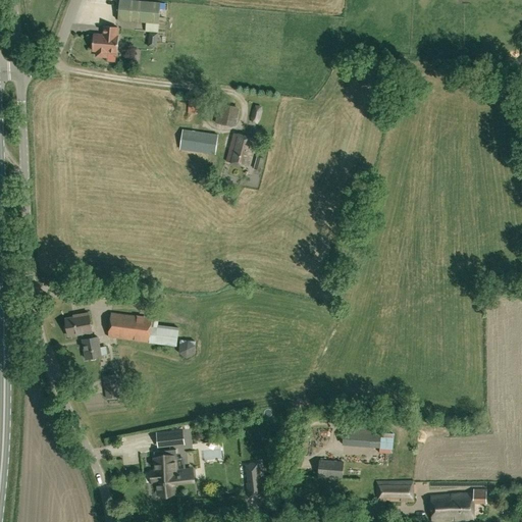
[(159,23),(160,3),(132,0),(119,0),(117,19),(159,23)]
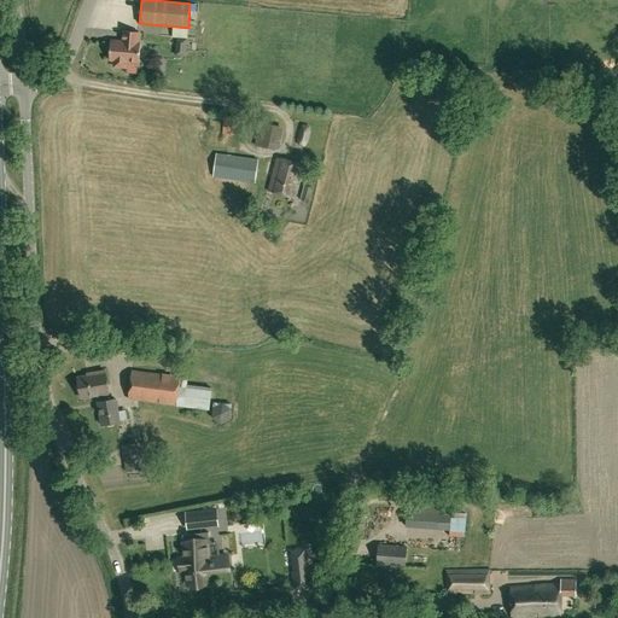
[(138,42),(139,31),(123,30),(122,41),(111,40),(109,59),(115,60),(115,66),(126,68),(127,60),(139,62),(140,42),(138,42)]
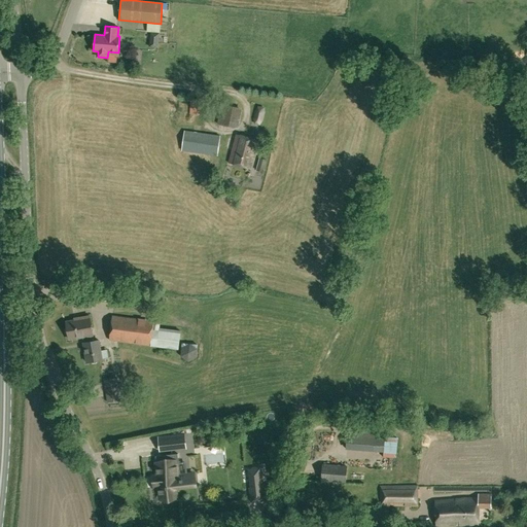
[(199,115),(200,99),(190,99),(189,114),(199,115)]
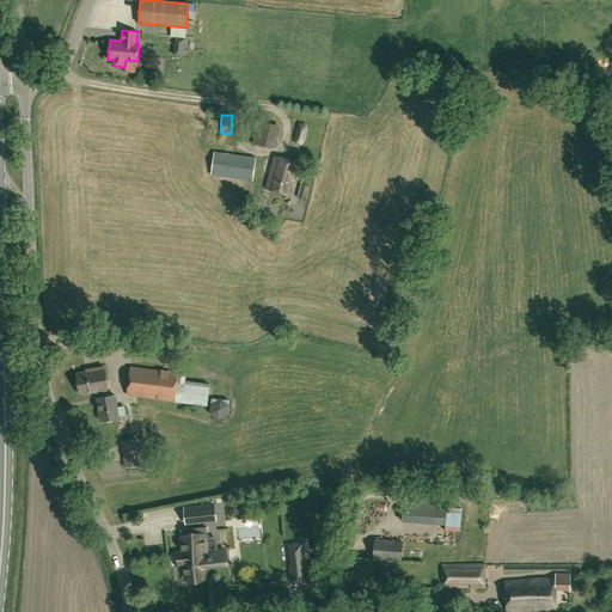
[(305,127),(300,126),(297,129),(294,138),(295,144),(301,145),(304,140),(306,132),(305,127)]
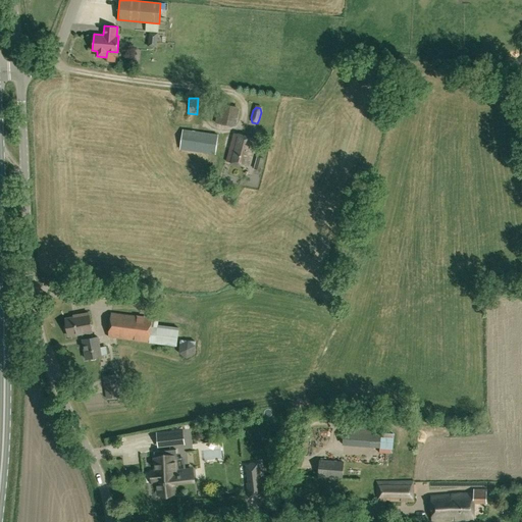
[(215,154),(217,135),(183,129),(179,149),(215,154)]
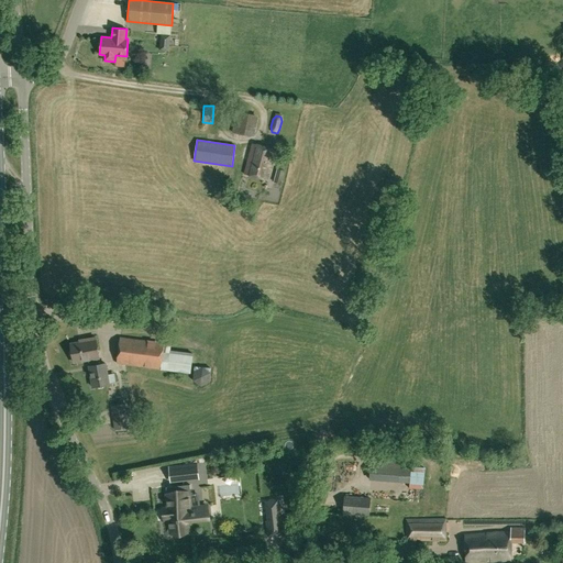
[(268,180),(277,150),(253,144),(245,174),(268,180)]
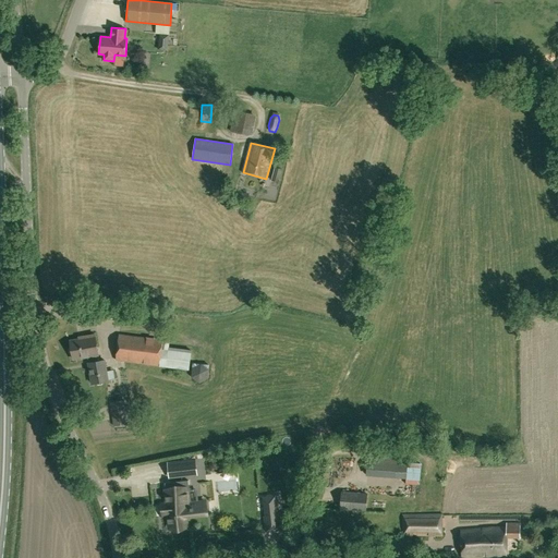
[(279,182),(282,169),(275,167),(271,180),(279,182)]
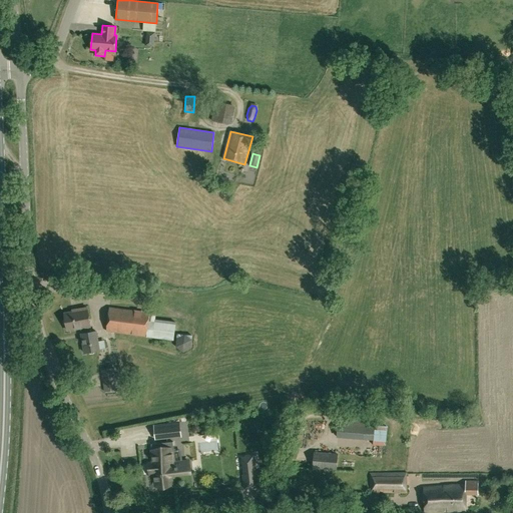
[(90,326),(87,307),(78,308),(78,310),(64,313),(65,317),(63,320),(64,323),(66,325),(67,330),(80,327),(81,333),(84,352),(99,350),(96,331),(89,332),(88,326),(90,326)]
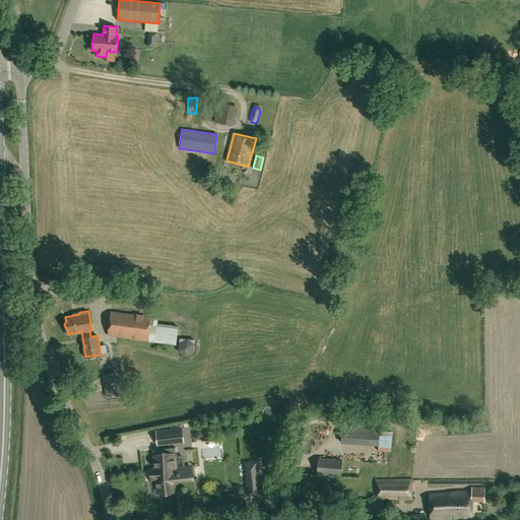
[(151,323),(151,317),(110,311),(108,335),(148,340),(151,323)]
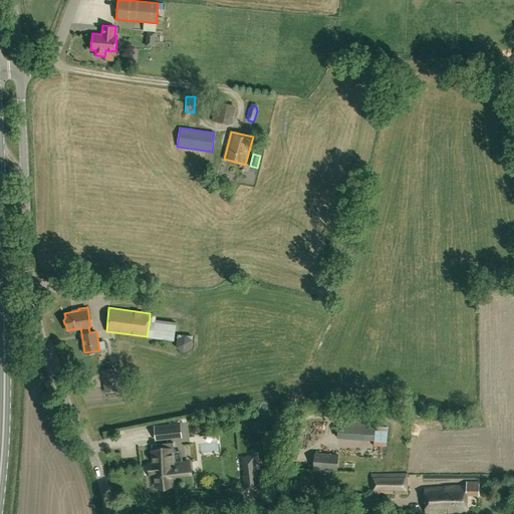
[(150,319),(147,336),(174,340),(176,322),(150,319)]
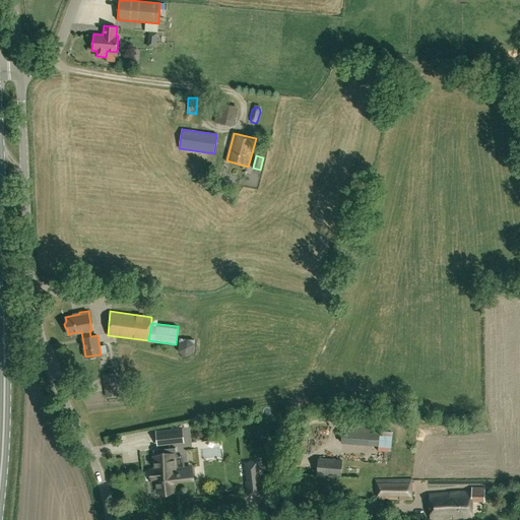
[(194,352),(194,343),(187,338),(179,342),(178,351),(186,356),(194,352)]
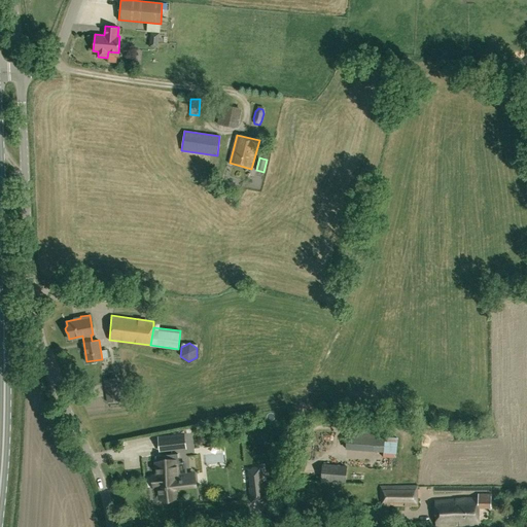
[(106,402),(120,400),(117,378),(104,379),(106,402)]
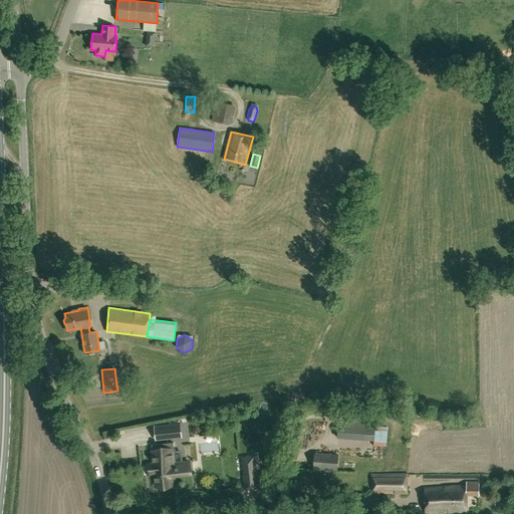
[(366,440),(368,418),(338,415),(337,438),(366,440)]
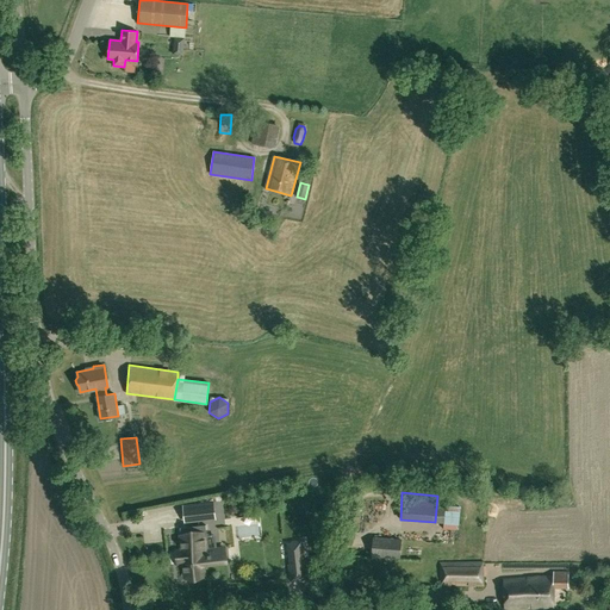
[(197,504),(198,521),(209,520),(206,503),(197,504)]
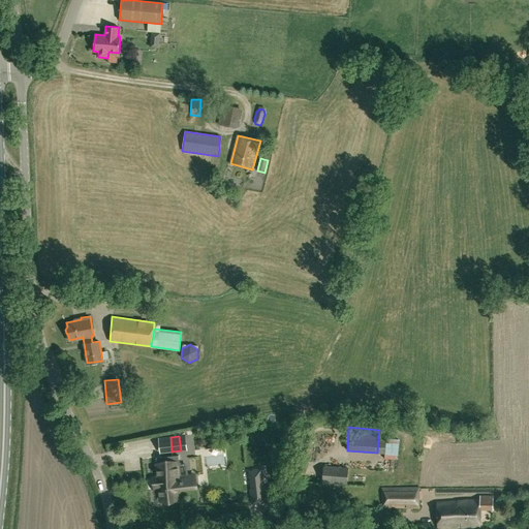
[(210,470),(230,469),(229,448),(198,450),(198,458),(205,458),(206,475),(200,475),(201,488),(211,487),(210,470)]
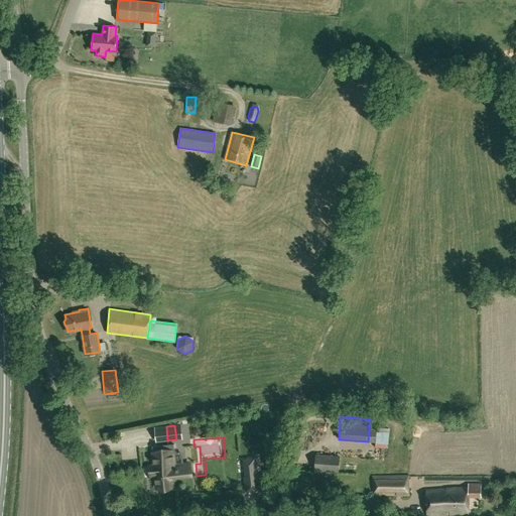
[(176,441),(177,460),(195,459),(194,448),(182,449),(182,441),(176,441)]
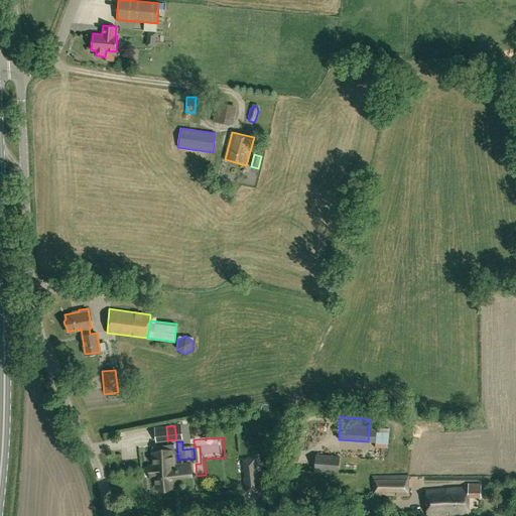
[(154,466),(150,466),(151,477),(155,477),(156,488),(165,487),(165,490),(172,490),(171,478),(178,477),(177,473),(178,473),(178,470),(177,470),(176,466),(174,466),(172,450),(152,454),(154,466)]
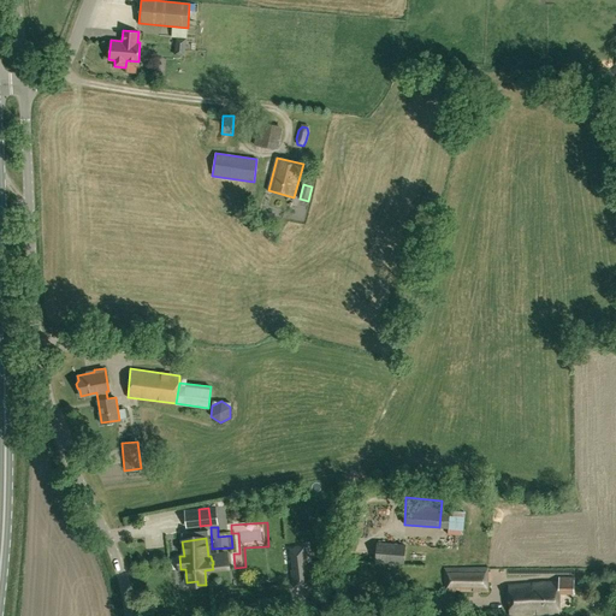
[(406,544),(377,543),(375,562),(404,563),(406,544)]
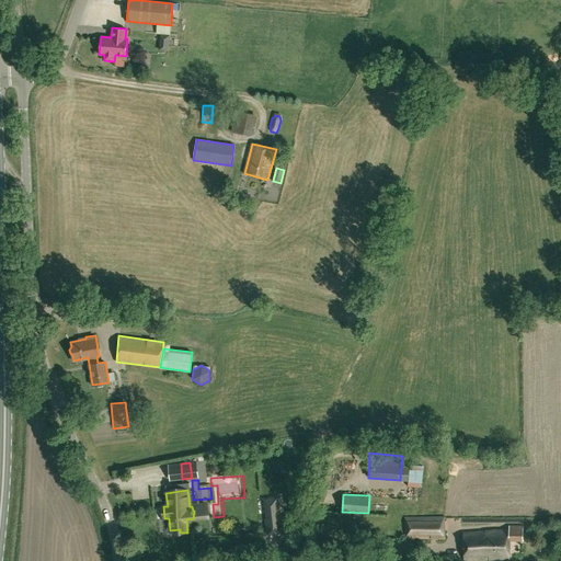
[(264,519),(265,534),(281,531),(277,496),(267,497),(267,499),(263,500),(265,518),(264,519)]
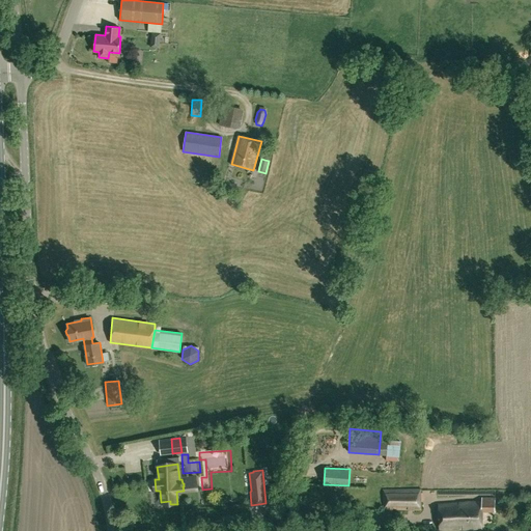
[(185,476),(185,490),(196,490),(195,476),(185,476)]
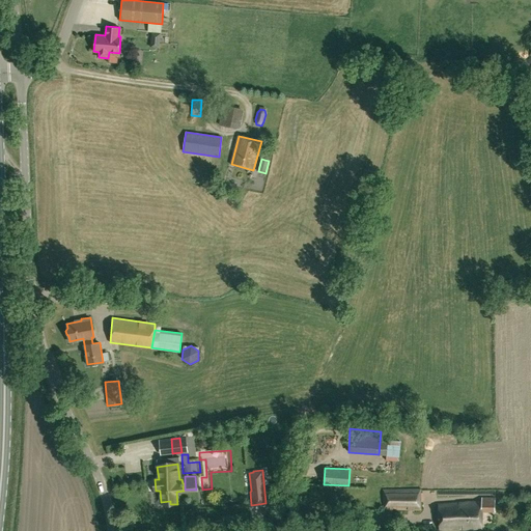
[(383,509),(421,510),(421,488),(383,488),(383,509)]
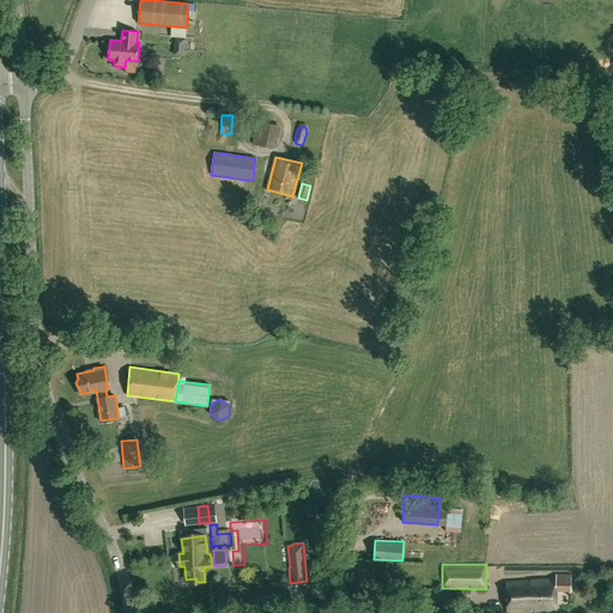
[(571,590),(571,575),(556,575),(556,580),(540,580),(505,583),(508,612),(557,610),(556,590),(571,590)]
